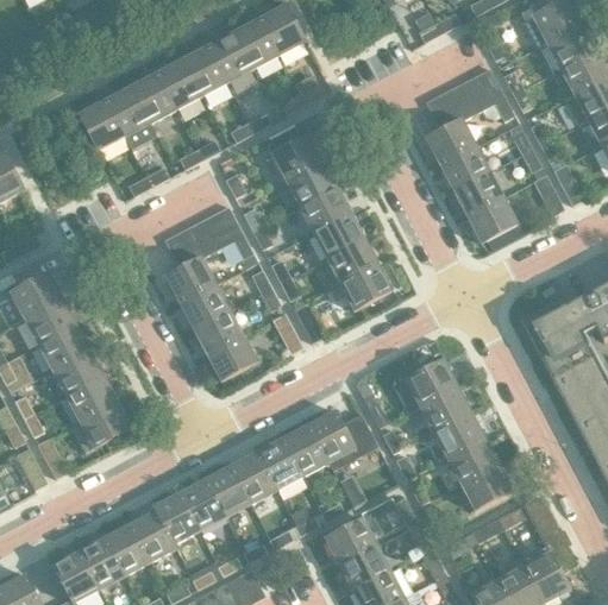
[(494,6),(490,0),(477,0),(469,5),(475,16),(494,6)]
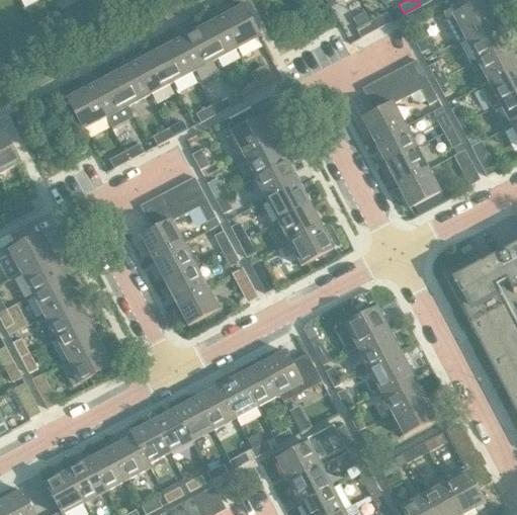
[(465,36),(497,19),(487,0),(479,0),(443,19),(455,41),(465,36)]
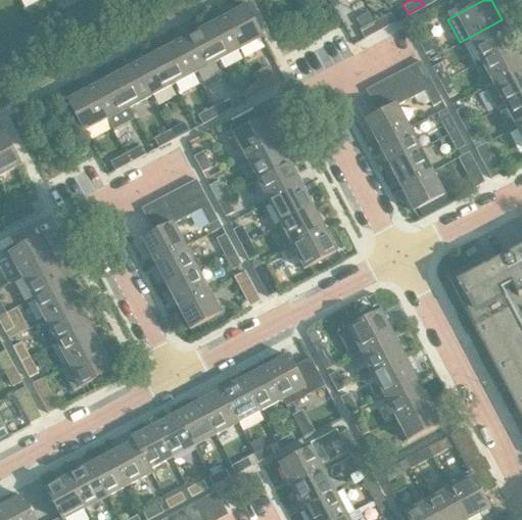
[(228,5),(219,10),(239,49),(262,37),(244,3),(230,11),(228,5)]
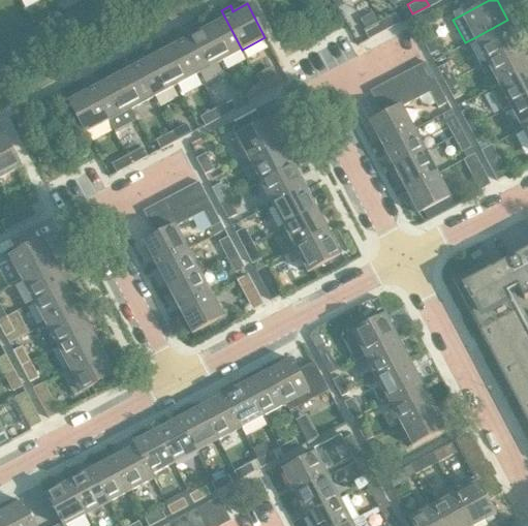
[(219,61),(242,50),(221,10),(213,14),(215,21),(202,28),(219,61)]
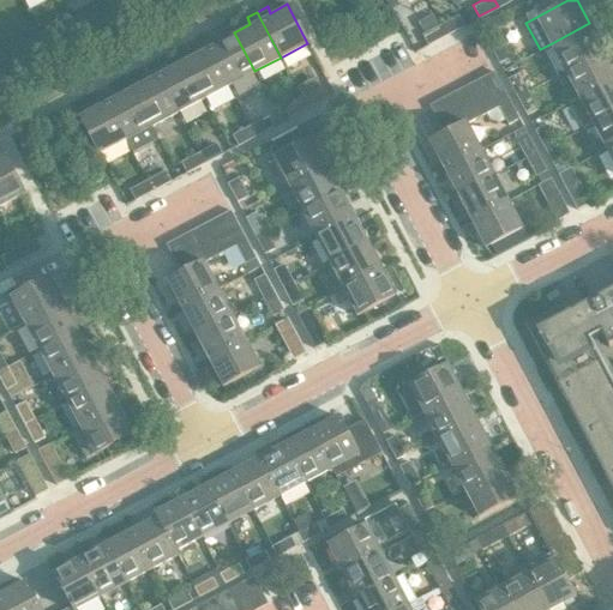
[(440,22),(446,32),(463,24),(457,13),(440,22)]
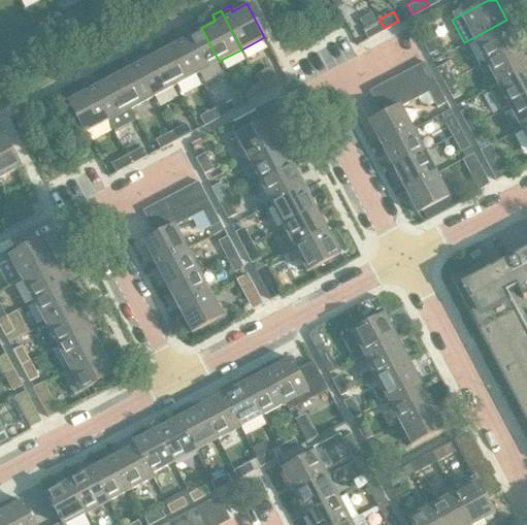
[(384,28),(379,19),(362,28),(367,37),(384,28)]
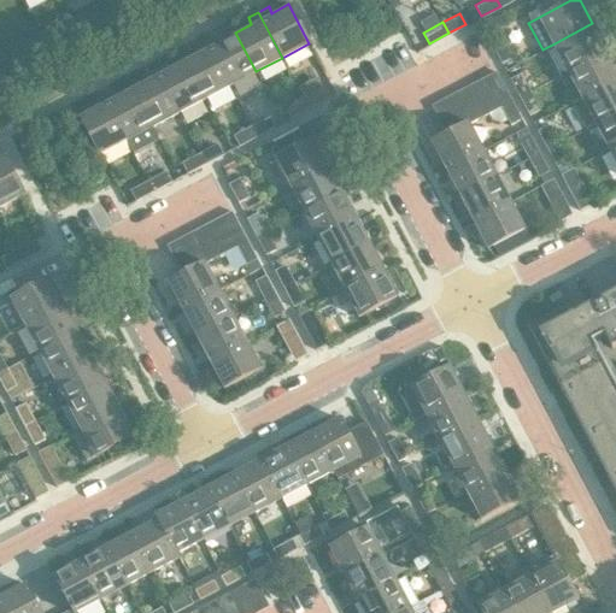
[(555,43),(568,69),(605,49),(592,23),(555,43)]
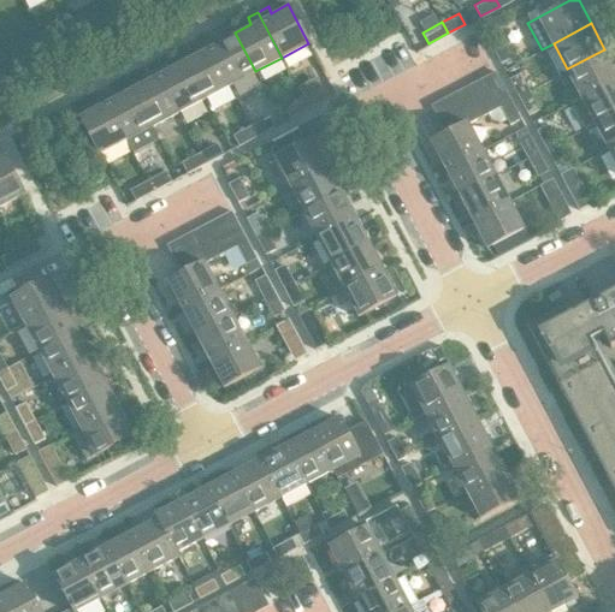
[(230,84),(255,71),(235,33),(219,41),(216,33),(206,39),(230,84)]
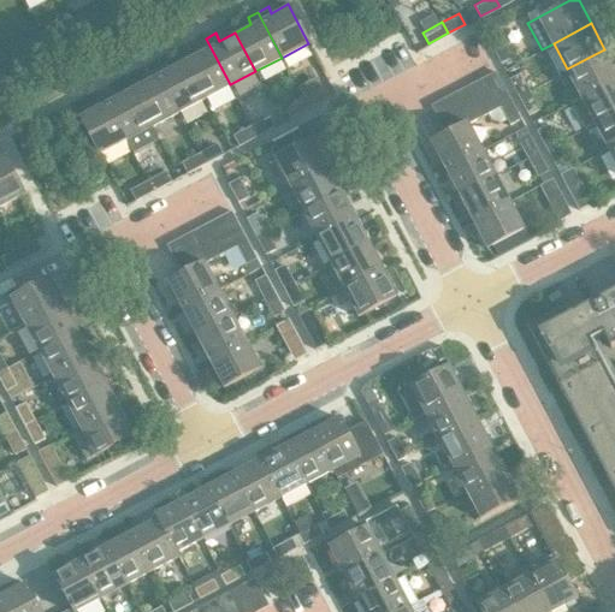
[(490,42),(500,61),(510,55),(501,37),(490,42)]
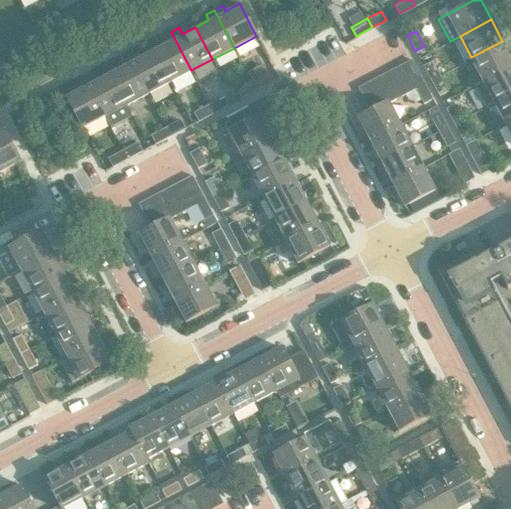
[(169,82),(191,70),(171,32),(162,36),(165,42),(152,49),(169,82)]
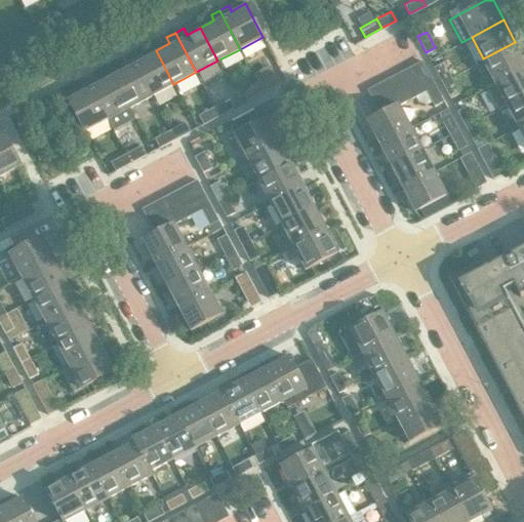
[(483,58),(495,81),(523,65),(523,58),(515,42),(483,58)]
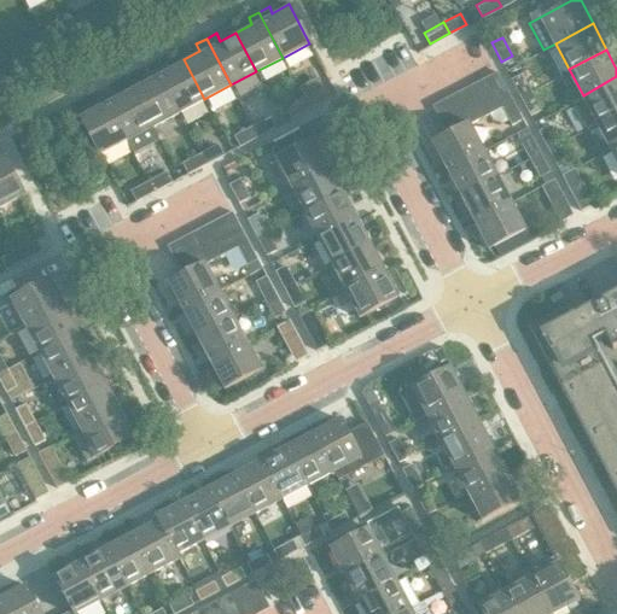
[(179,112),(204,99),(184,59),(168,68),(164,60),(155,66),(179,112)]
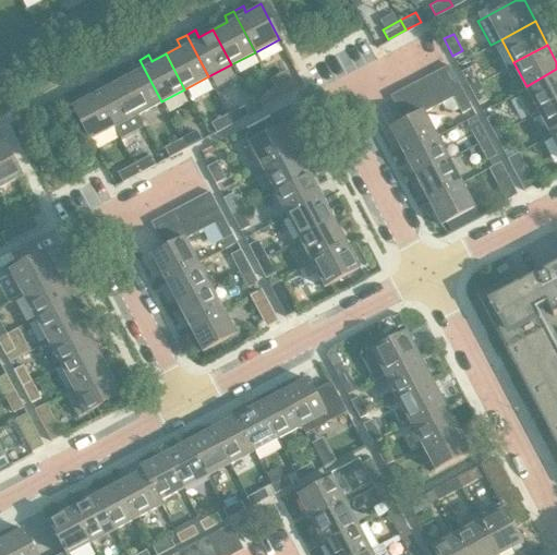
[(138,113),(161,101),(140,60),(131,64),(134,71),(119,79),(138,113)]
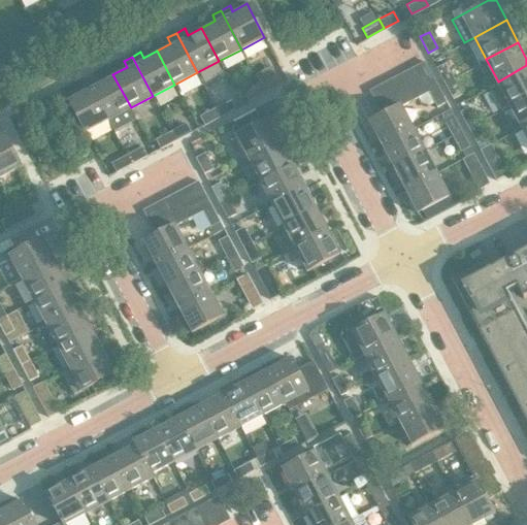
[(413,65),(426,89),(436,84),(424,59),(413,65)]
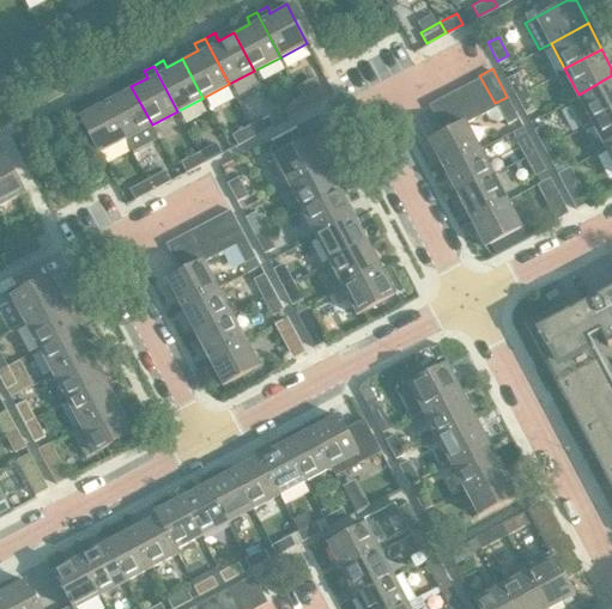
[(515,95),(526,89),(516,71),(506,77),(515,95)]
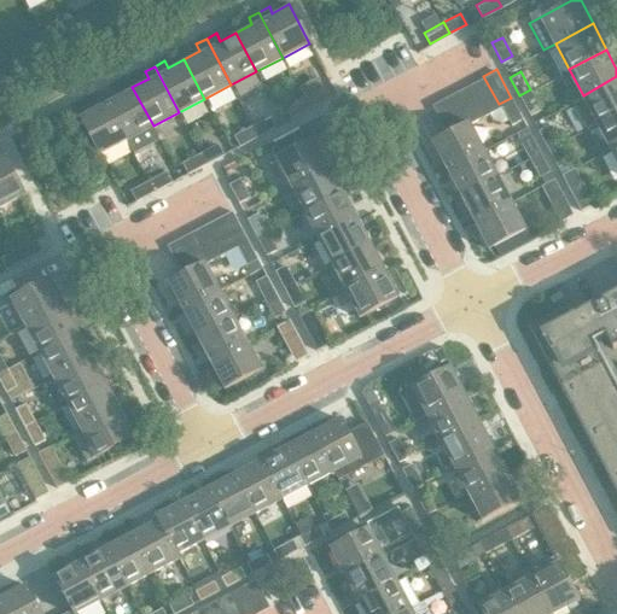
[(471,82),(485,111),(499,104),(483,76),(471,82)]
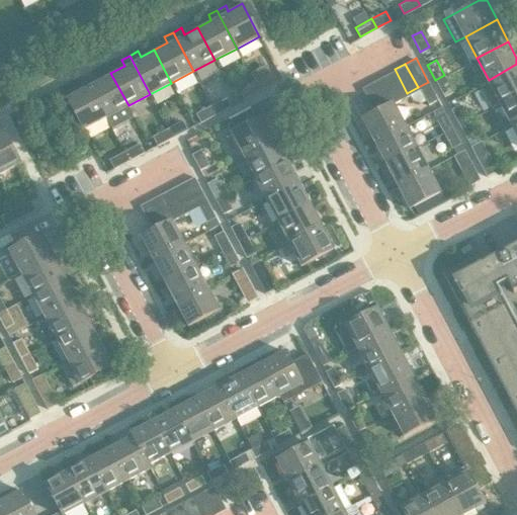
[(516,64),(489,80),(500,101),(516,92),(516,64)]
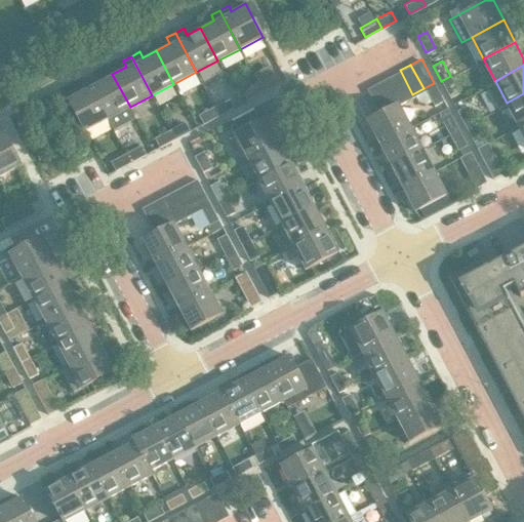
[(389,76),(401,101),(412,94),(400,70),(389,76)]
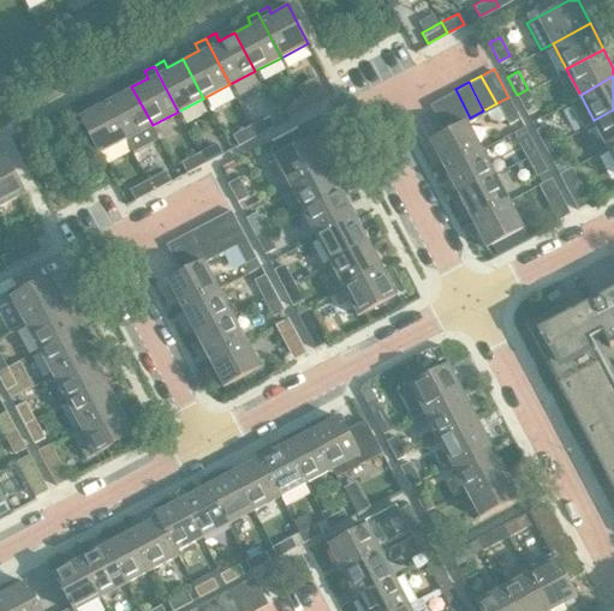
[(126,139),(153,125),(131,87),(115,95),(112,88),(102,94),(126,139)]
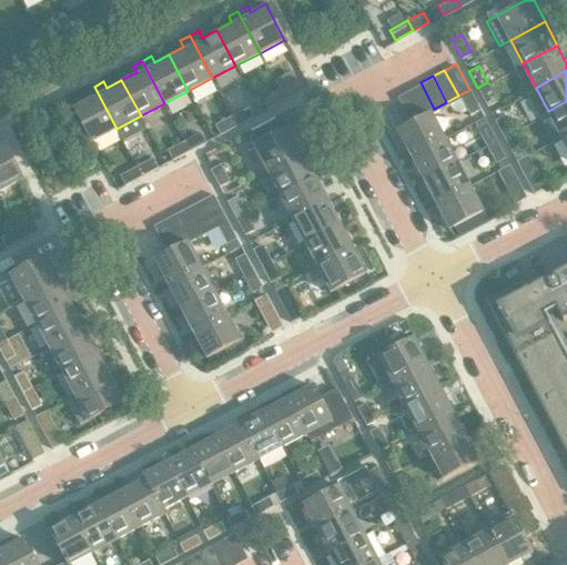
[(295,80),(279,89),(284,99),(301,90),(295,80)]
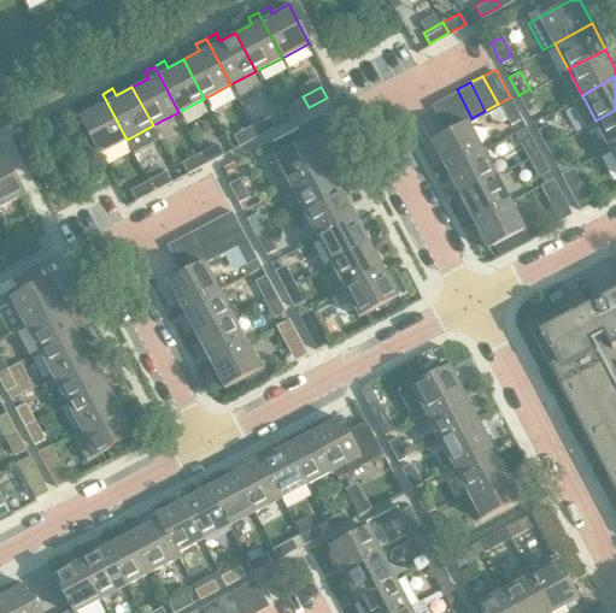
[(459,125),(468,121),(471,118),(457,89),(444,96),(459,125)]
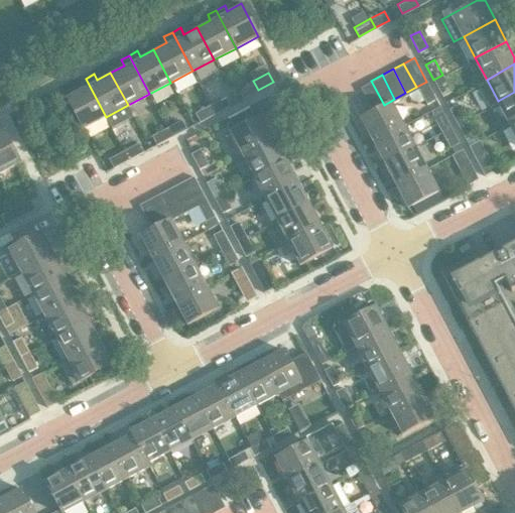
[(442,75),(433,80),(440,93),(449,88),(442,75)]
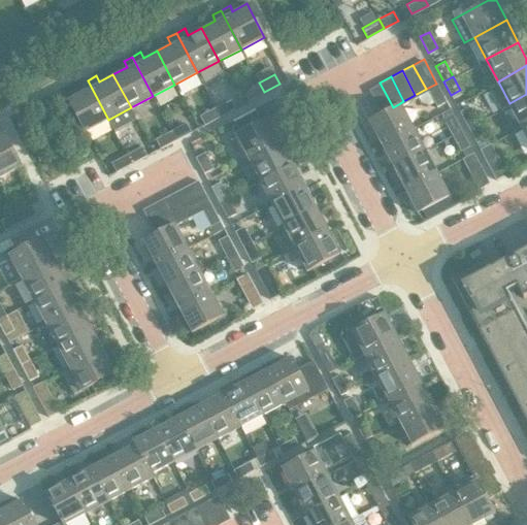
[(108,120),(88,80),(78,85),(81,91),(67,98),(86,132),(108,120)]
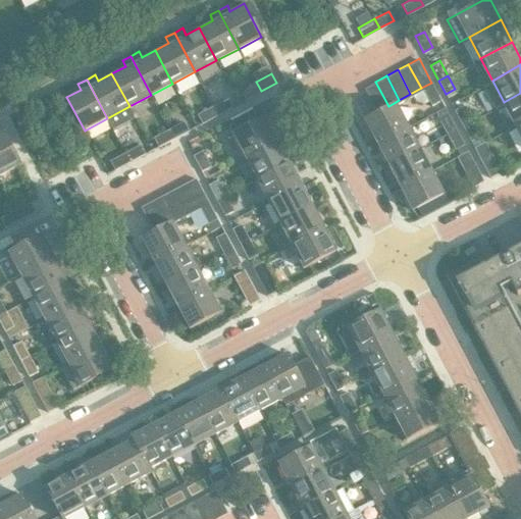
[(261,91),(256,82),(241,90),(246,99),(261,91)]
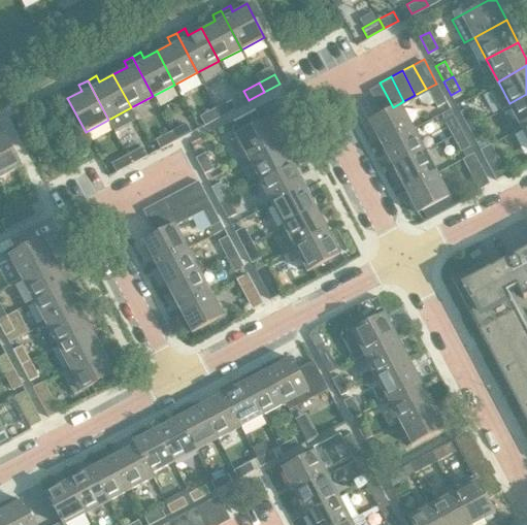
[(368,89),(382,113),(393,107),(380,83),(368,89)]
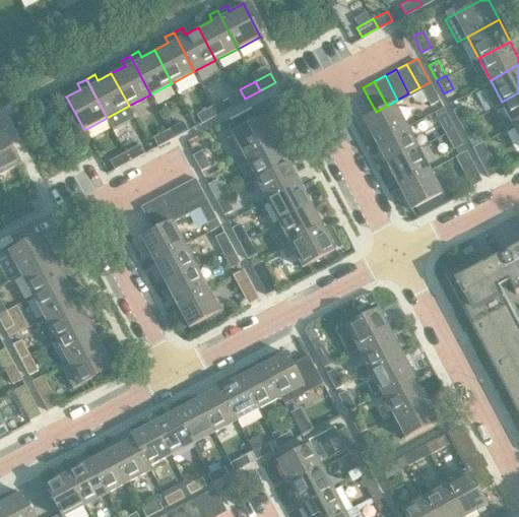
[(430,82),(419,87),(429,104),(438,99),(430,82)]
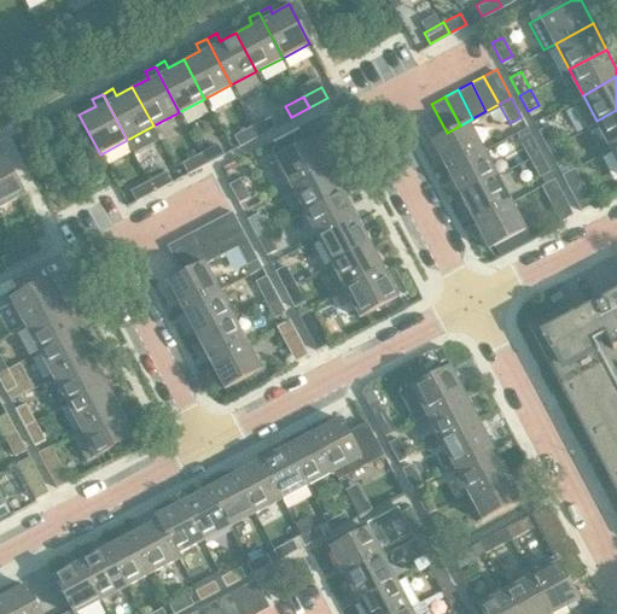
[(616,110),(597,121),(610,147),(616,142),(616,110)]
